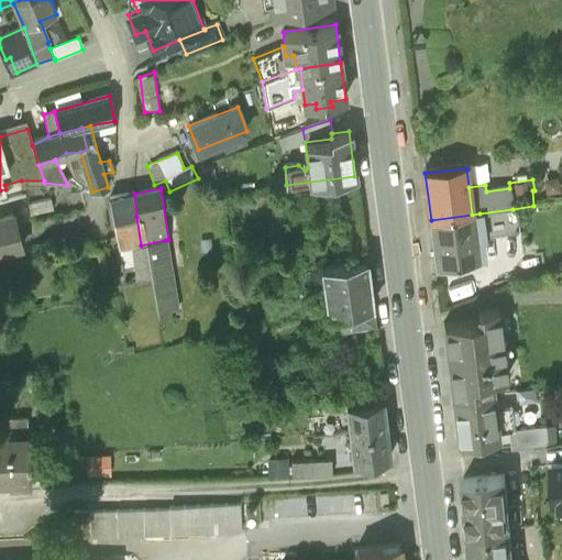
[(133,246),(141,245),(136,217),(134,194),(110,199),(119,250),(133,246)]
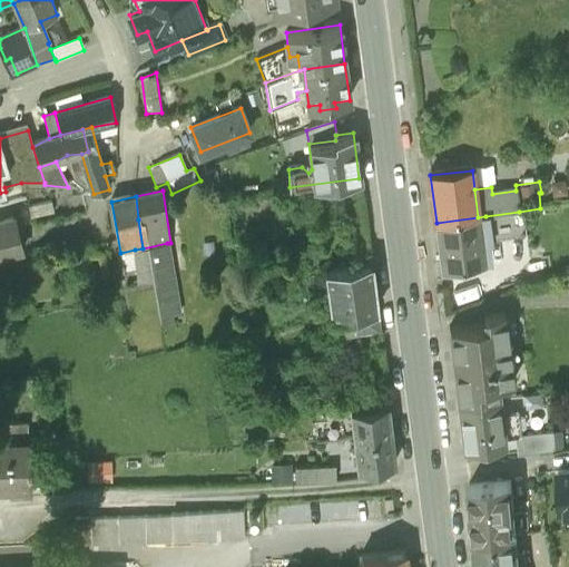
[(51,203),(29,208),(31,220),(54,214),(51,203)]
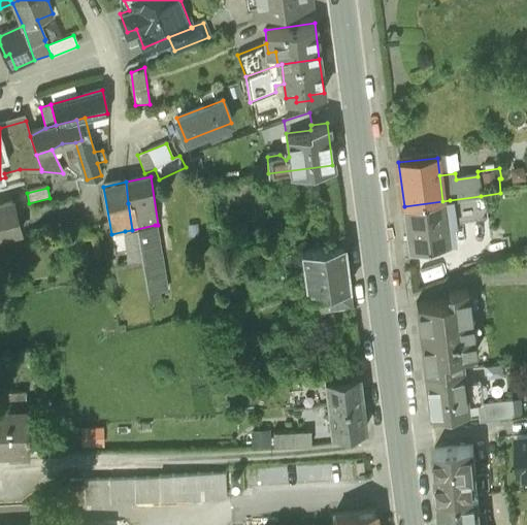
[(484,215),(481,196),(450,200),(453,220),(484,215)]
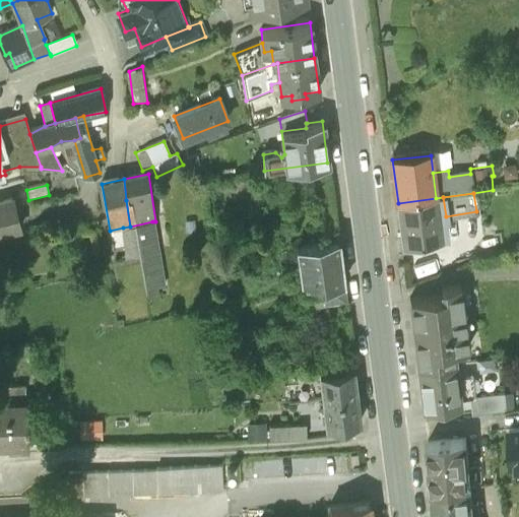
[(442,241),(436,198),(398,203),(403,246),(442,241)]
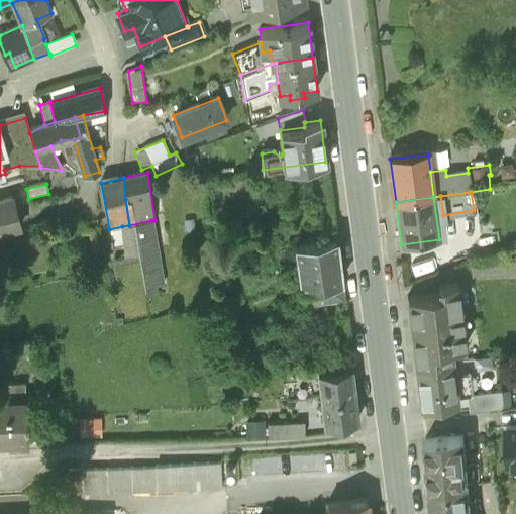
[(0,234),(20,229),(12,198),(0,201),(0,234)]
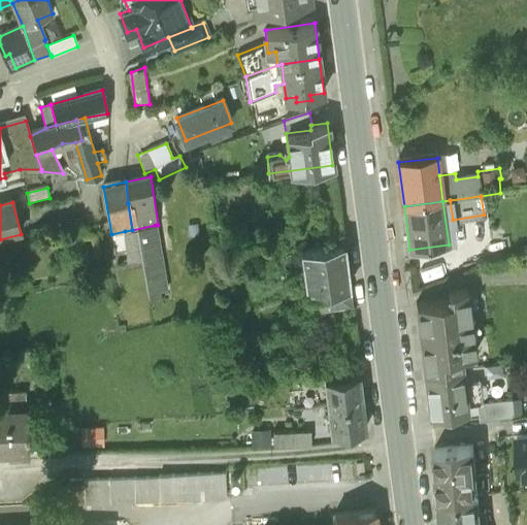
[(161,300),(160,291),(166,290),(155,225),(132,230),(136,260),(142,259),(149,302),(161,300)]
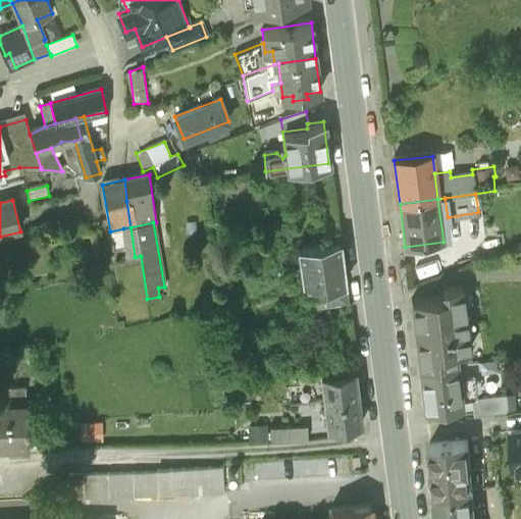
[(126,259),(135,257),(131,227),(123,228),(126,259)]
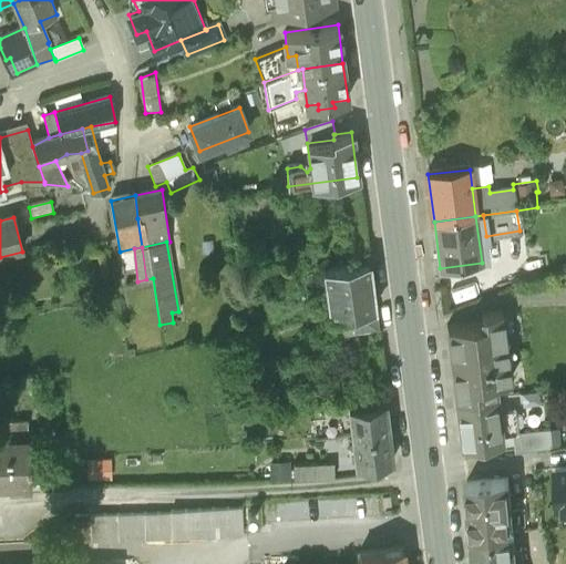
[(323,267),(331,316),(376,309),(368,262),(323,267)]
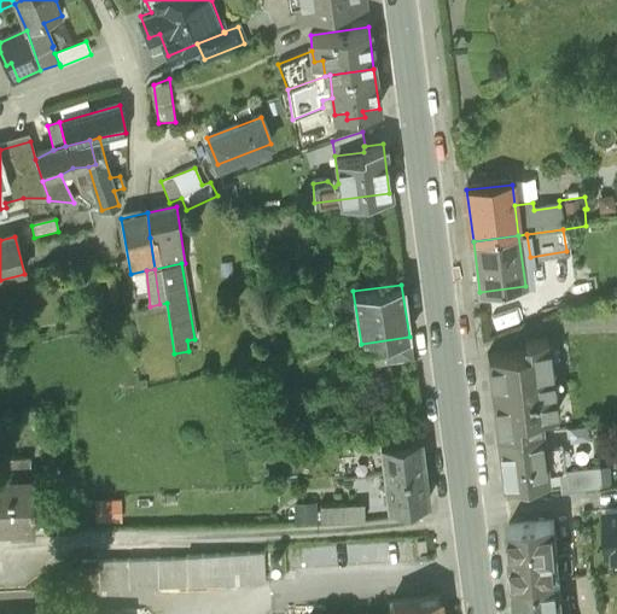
[(412,357),(409,337),(361,344),(364,363),(412,357)]
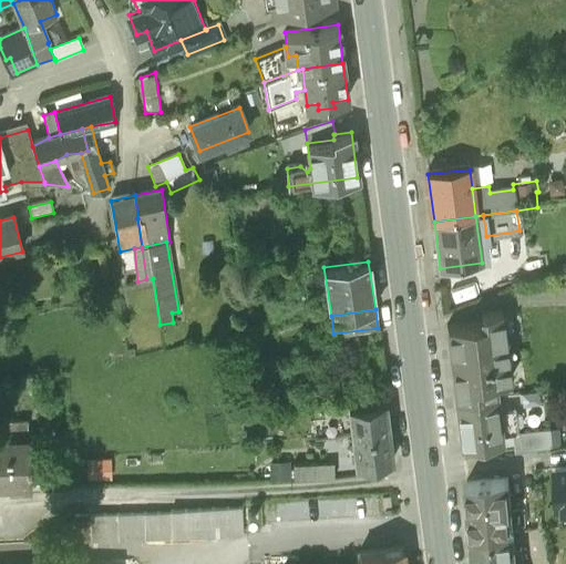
[(448,328),(456,401),(495,397),(494,383),(511,381),(502,313),(481,316),(482,324),(448,328)]
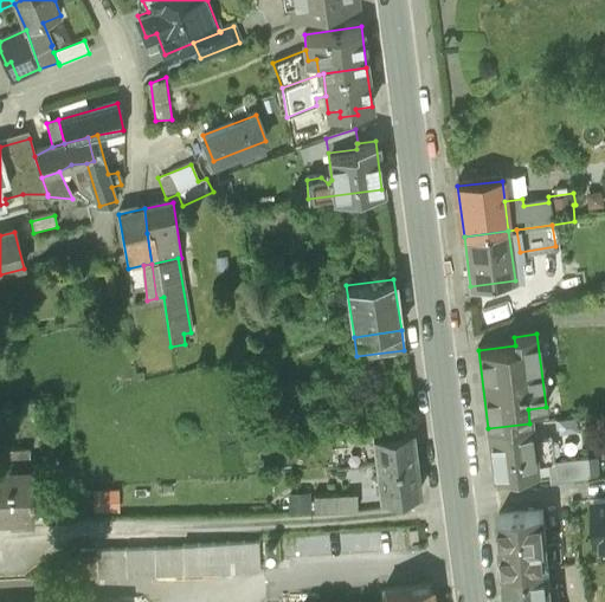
[(384,371),(383,362),(359,366),(360,375),(384,371)]
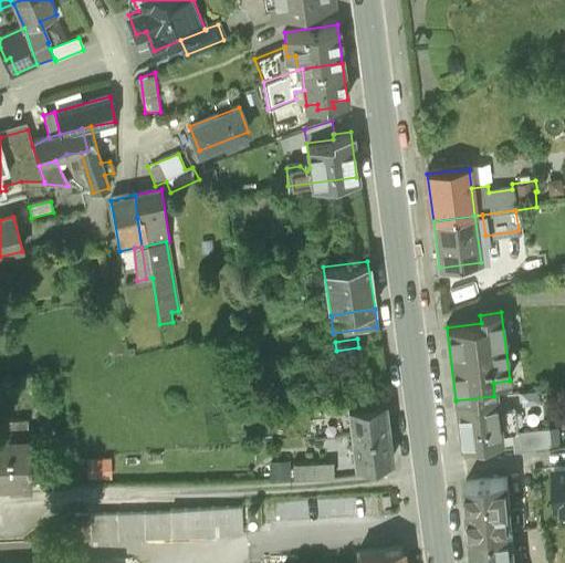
[(497,409),(494,396),(456,400),(461,447),(501,441),(501,435),(512,434),(518,434),(516,428),(522,425),(521,414),(514,412),(514,407),(497,409)]
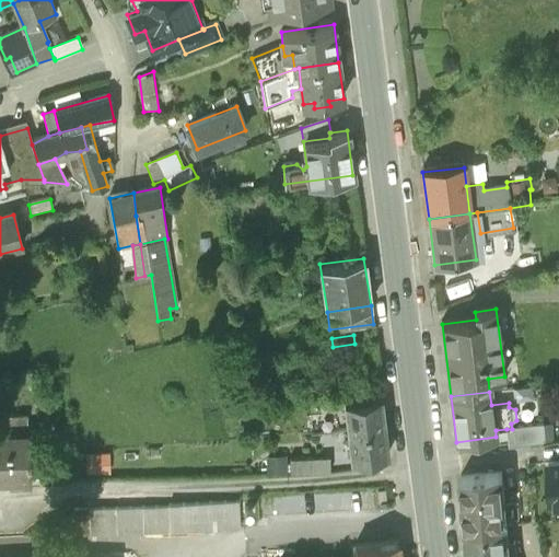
[(345,402),(348,430),(385,426),(382,397),(364,399),(363,394),(356,395),(357,401),(345,402)]
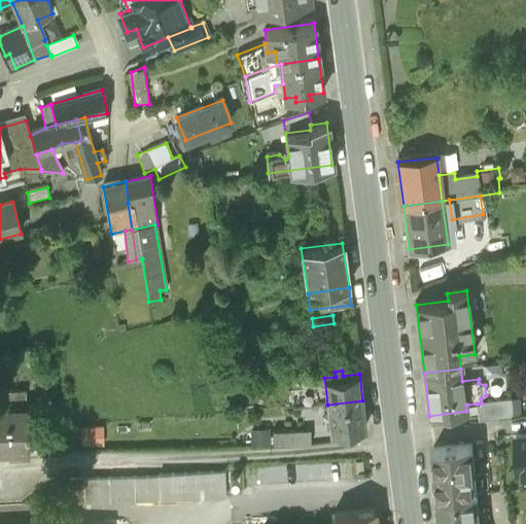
[(10,413),(0,413),(0,455),(29,454),(26,393),(9,394),(10,413)]
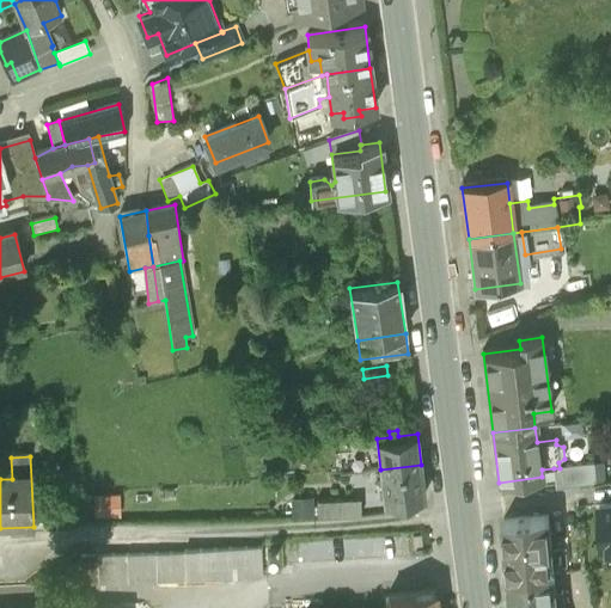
[(425,498),(421,465),(380,470),(384,503),(425,498)]
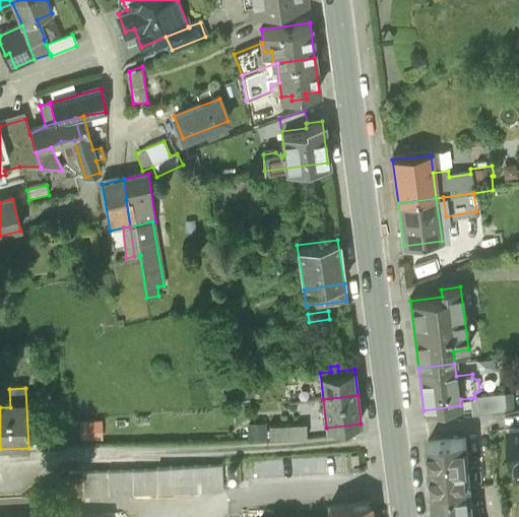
[(470,398),(471,416),(506,413),(504,395),(475,398),(470,398)]
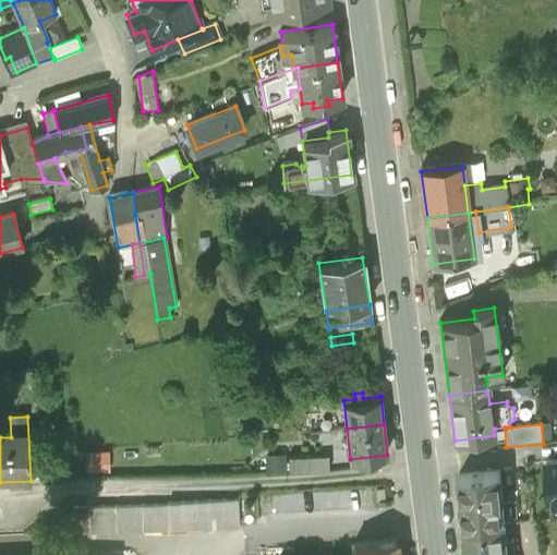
[(283,456),(265,456),(266,473),(285,472),(283,456)]
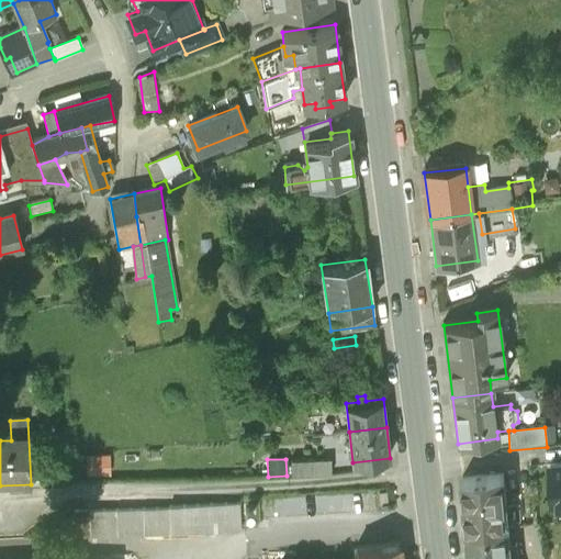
[(332,474),(332,460),(291,461),(292,476),(332,474)]
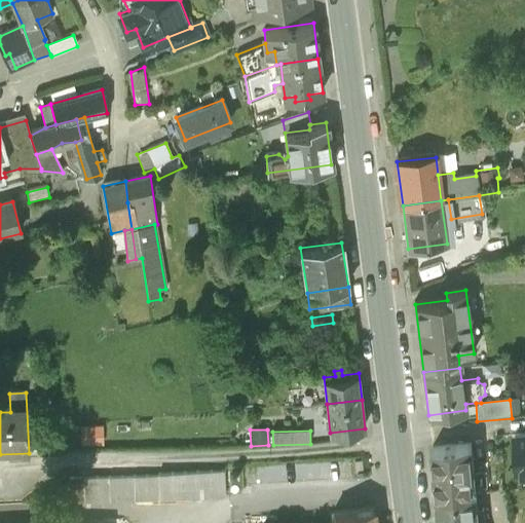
[(524,437),(516,438),(520,474),(524,473),(524,437)]
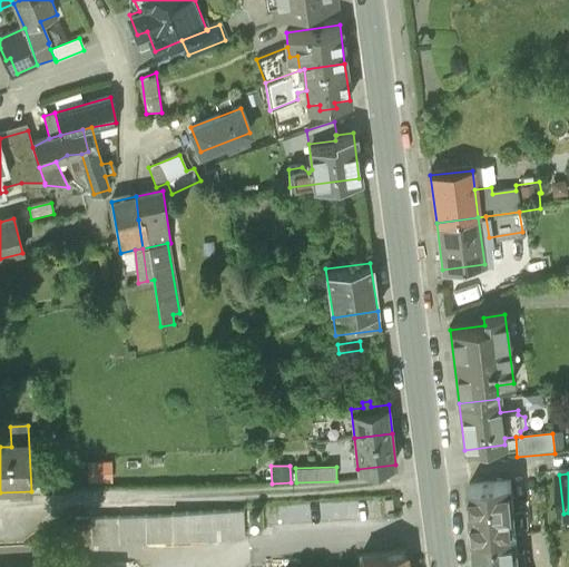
[(469,487),(476,540),(517,537),(511,482),(469,487)]
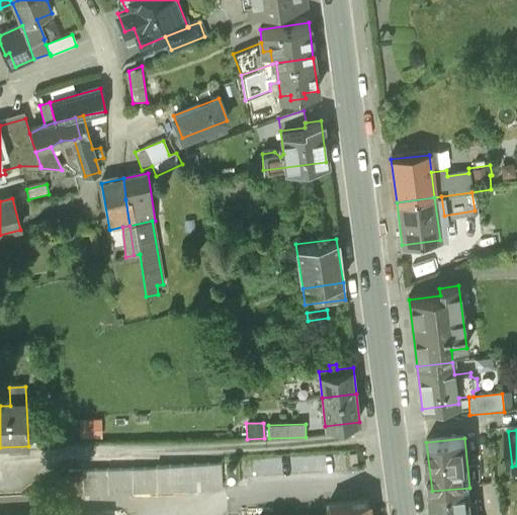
[(222,490),(221,464),(157,467),(157,468),(69,473),(70,497),(222,490)]
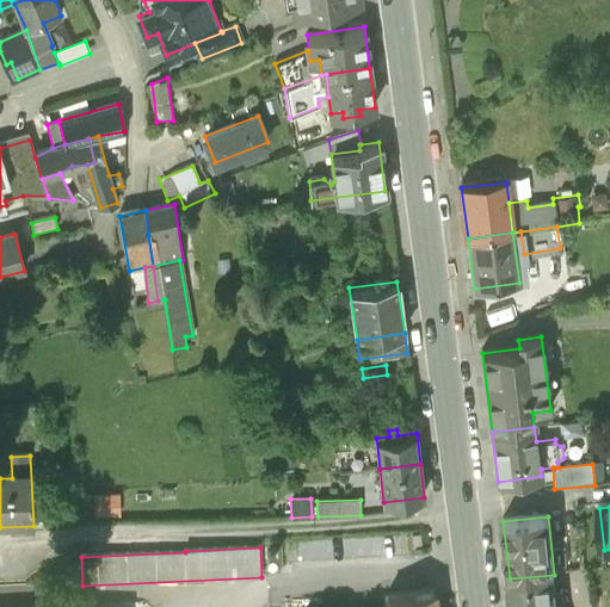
[(510,578),(512,606),(565,606),(562,592),(555,593),(554,575),(510,578)]
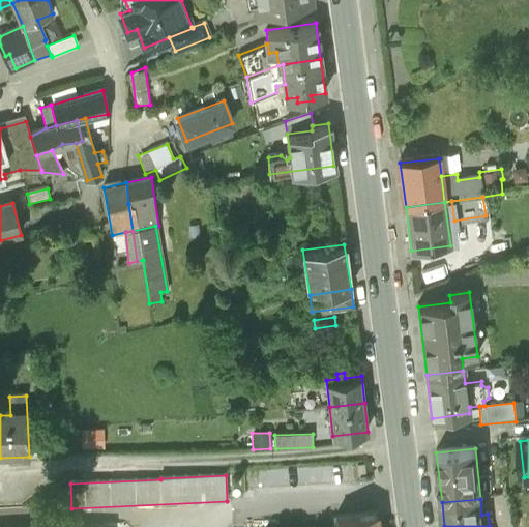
[(336,517),(338,526),(379,526),(377,511),(336,517)]
